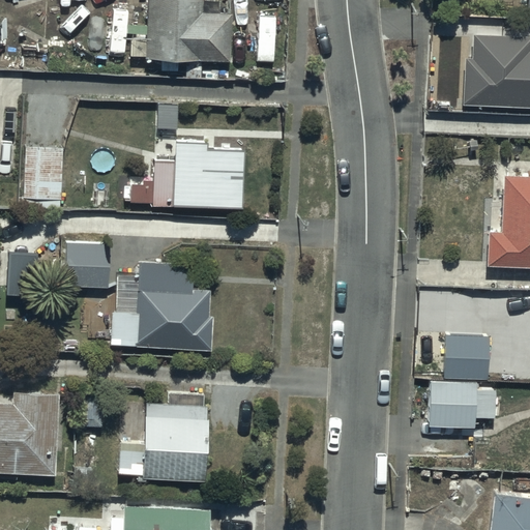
[(201,0),(149,0),(149,59),(233,61),(234,12),(201,11),(201,0)]
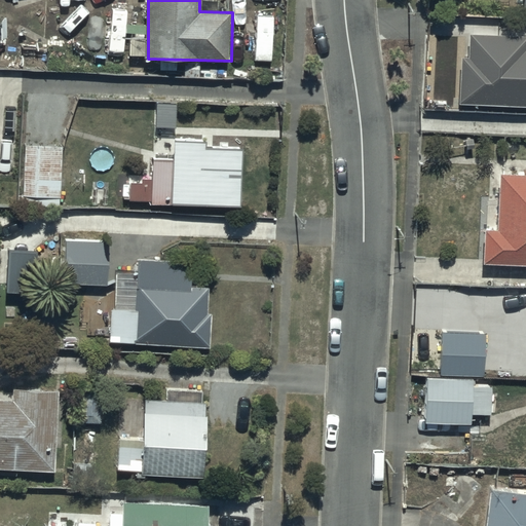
[(468,54),(460,54),(458,102),(525,103),(525,34),(470,33),(468,54)]
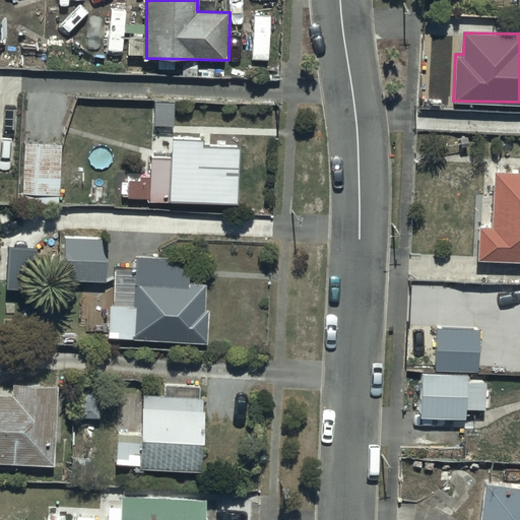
[(66,141),(25,141),(24,195),(65,196),(66,141)]
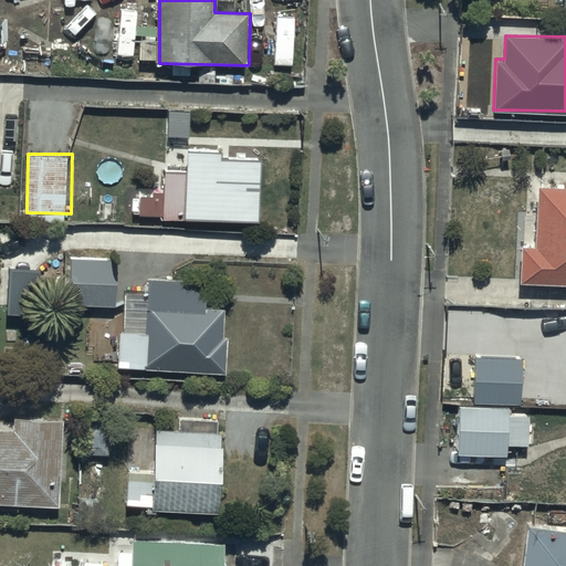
[(143,217),(186,218),(186,222),(260,224),(262,158),(188,156),(188,173),(167,173),(166,195),(144,195),(143,217)]
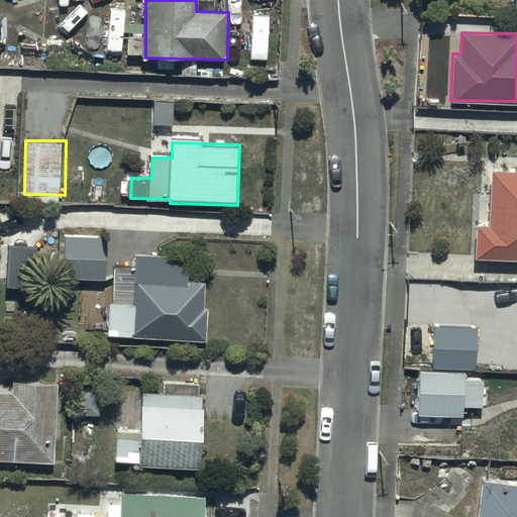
[(488,223),(475,223),(474,254),(516,255),(516,168),(490,168),(488,223)]
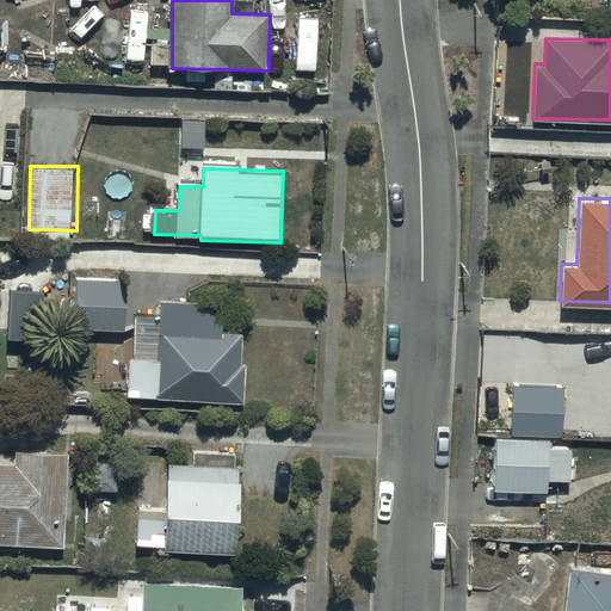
[(130,278),(80,277),(78,327),(129,329),(130,278)]
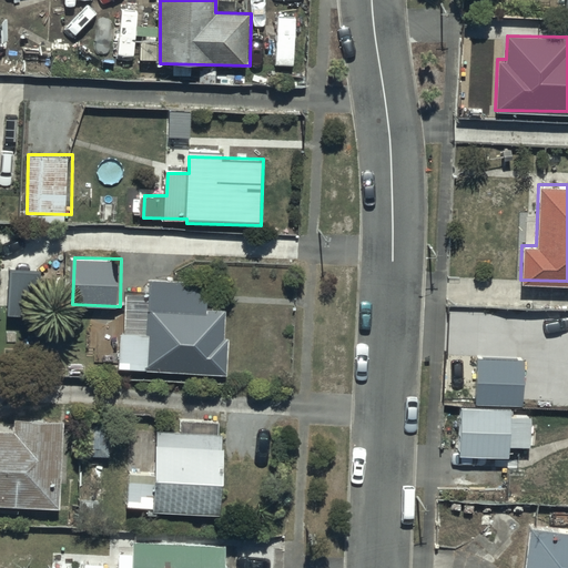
[(42,272),(10,271),(7,316),(40,318),(42,272)]
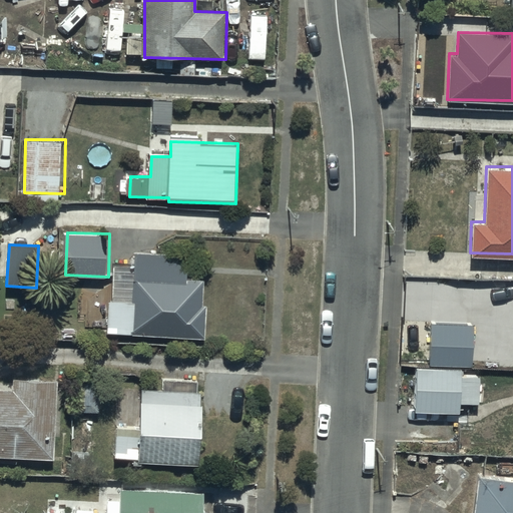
[(189,254),(137,252),(135,304),(111,303),(109,335),(205,340),(207,305),(204,305),(205,282),(188,281),(189,254)]
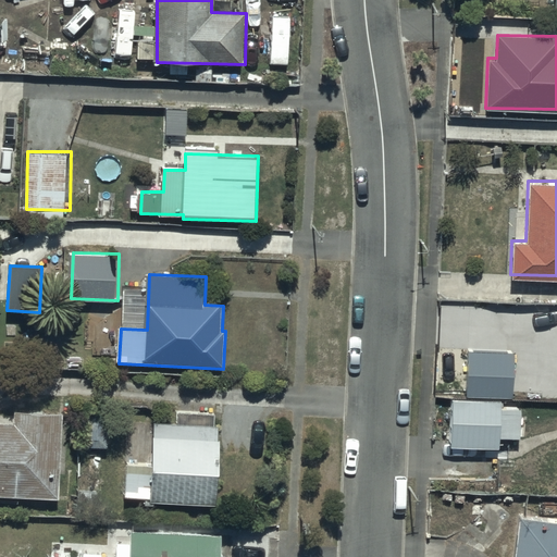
[(516,353),(468,350),(466,396),(512,398),(516,353)]
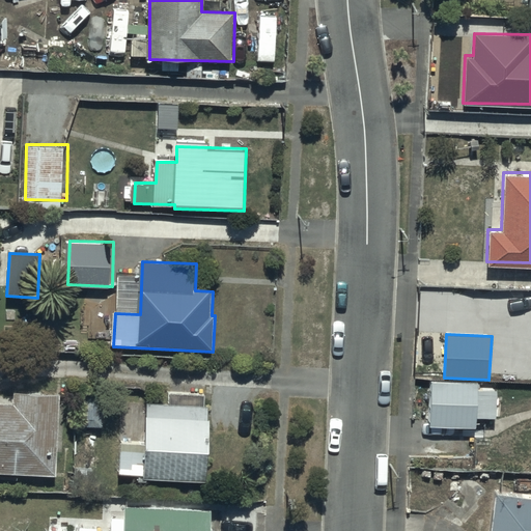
[(479,384),(431,383),(429,427),(476,429),(476,418),(495,418),(496,391),(479,390),(479,384)]
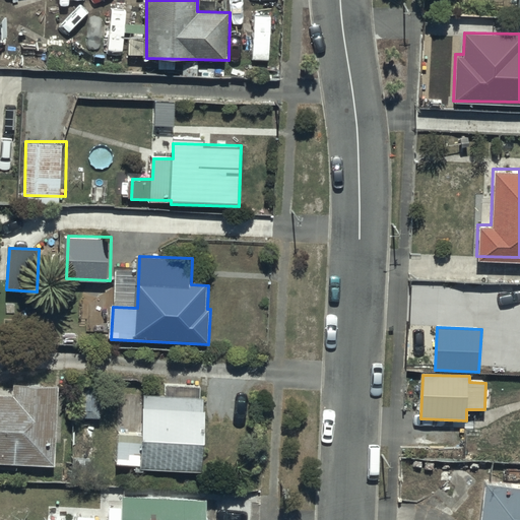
[(0,395),(0,464),(55,467),(59,387),(14,385),(13,396),(0,395)]
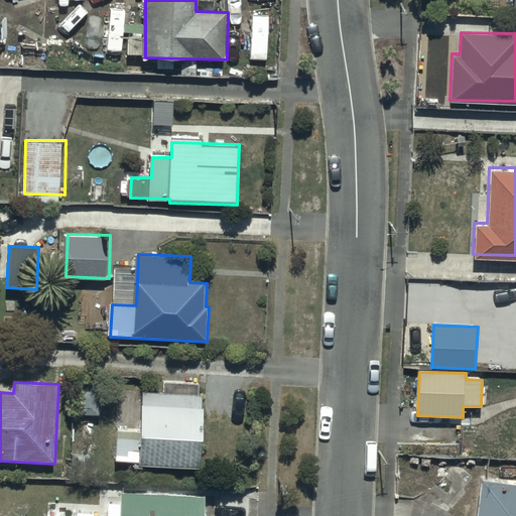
[(101,384),(78,384),(78,414),(101,413),(101,384)]
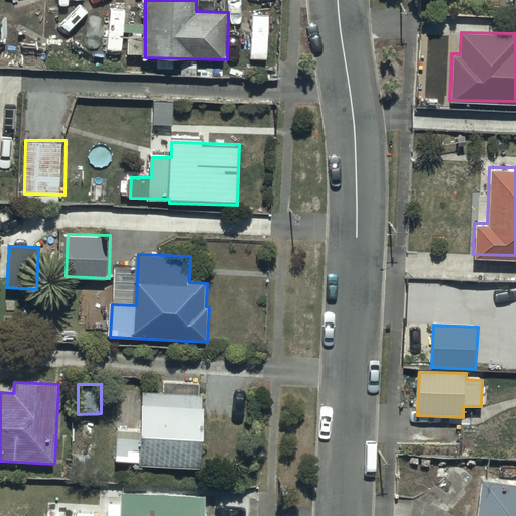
[(117,463),(198,469),(204,398),(144,393),(141,433),(120,431),(117,463)]
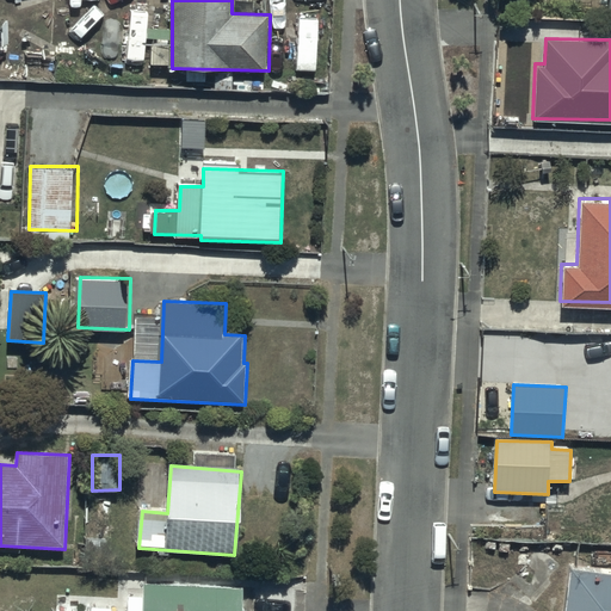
[(610,610),(610,566),(567,562),(562,610),(610,610)]
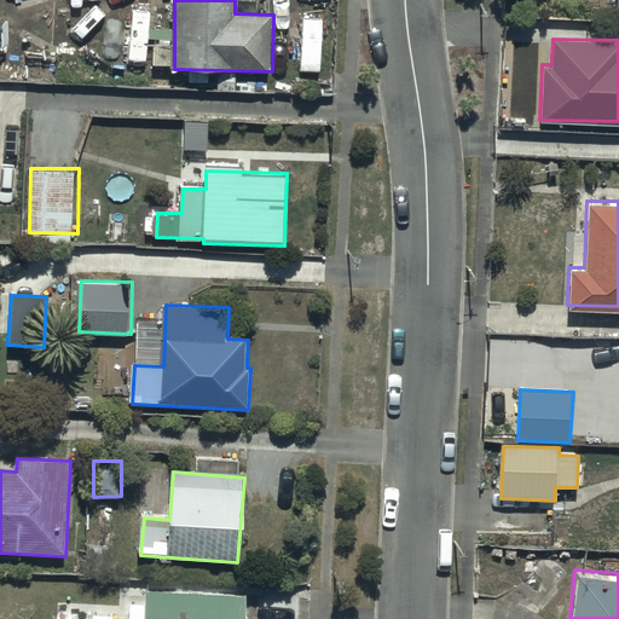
[(244,618),(246,596),(148,591),(145,618),(244,618)]
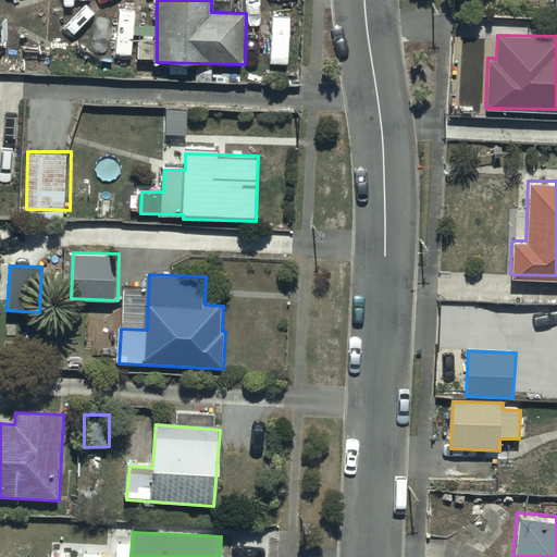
[(268,556),(270,537),(233,535),(232,556),(268,556)]
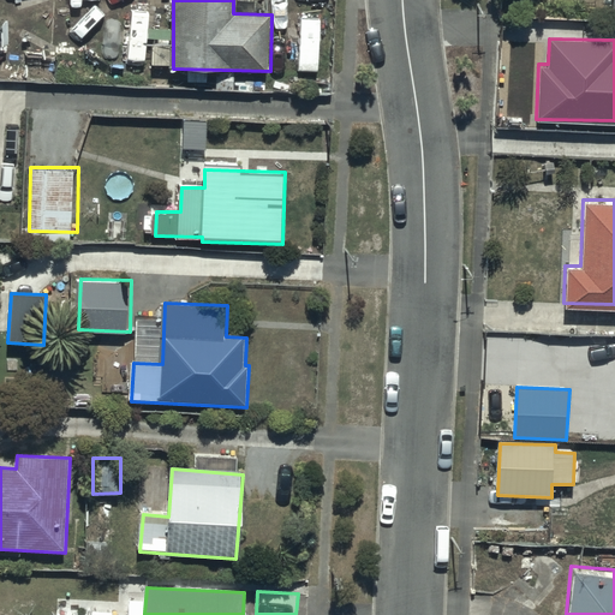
All buildings are outlined.
